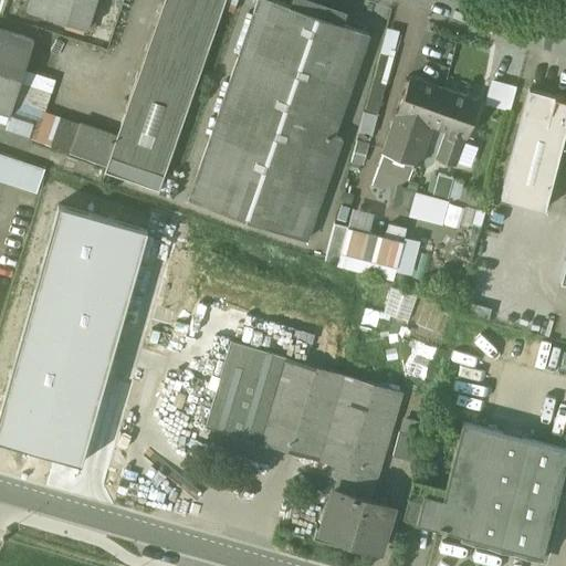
[(29,0),(27,9),(87,28),(95,0),(29,0)]
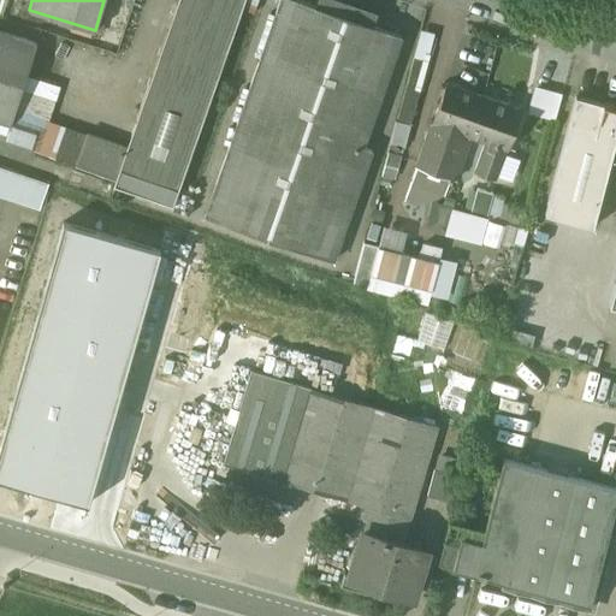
[(178,0),(125,154),(120,170),(179,190),(244,0),(178,0)]
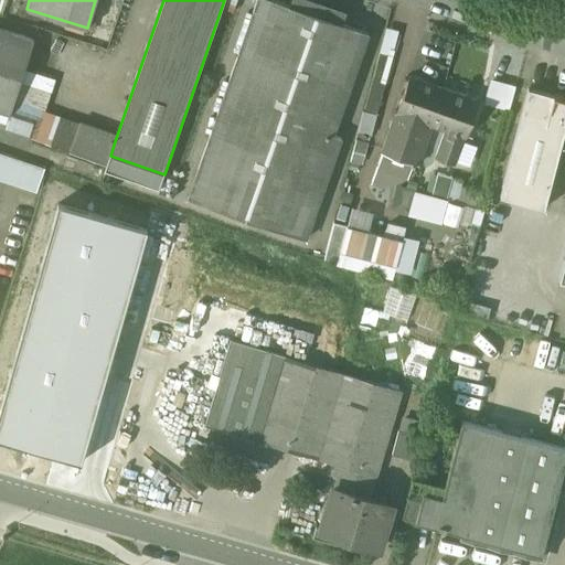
[(270,0),(257,0),(188,199),(306,241),(341,138),(333,136),(369,34),(270,0)]
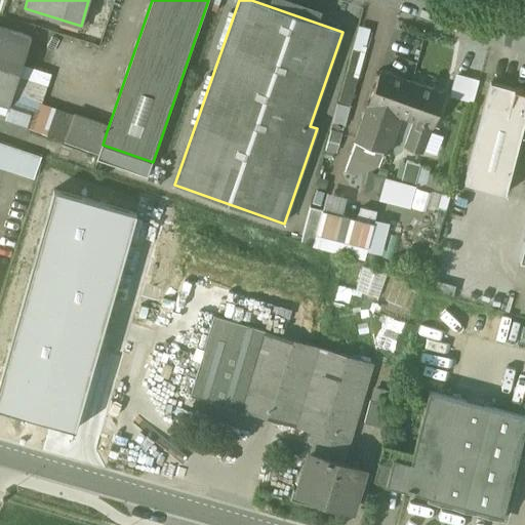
[(298,14),(318,19),(322,9),(301,3),(298,14)]
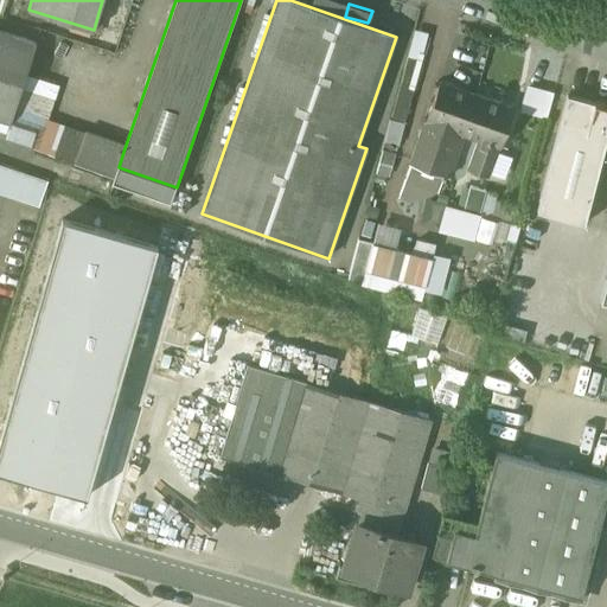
[(36,43),(0,31),(0,121),(10,125),(36,43)]
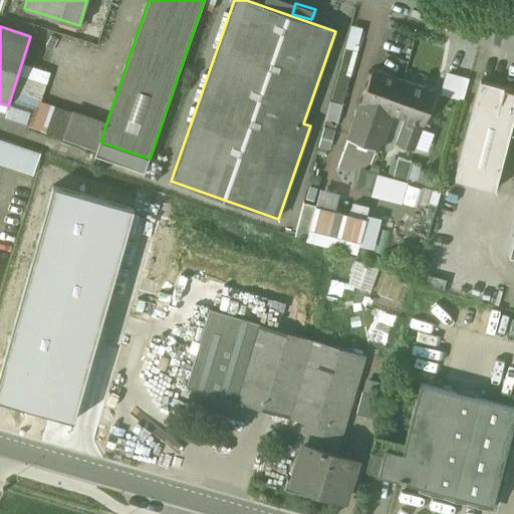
[(345,48),(331,102),(343,105),(356,52),(345,48)]
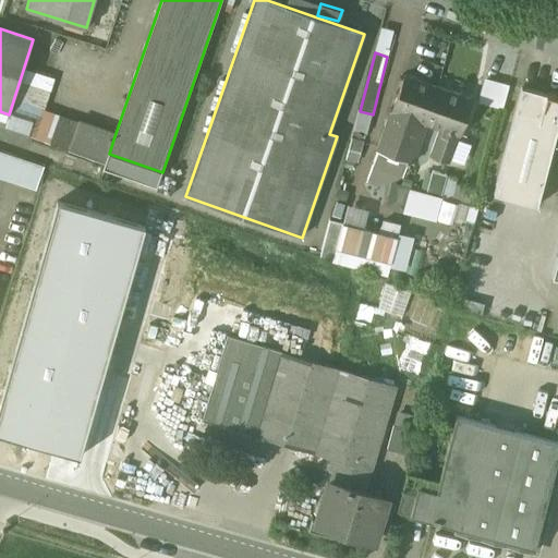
[(110,73),(59,56),(49,85),(100,101),(110,73)]
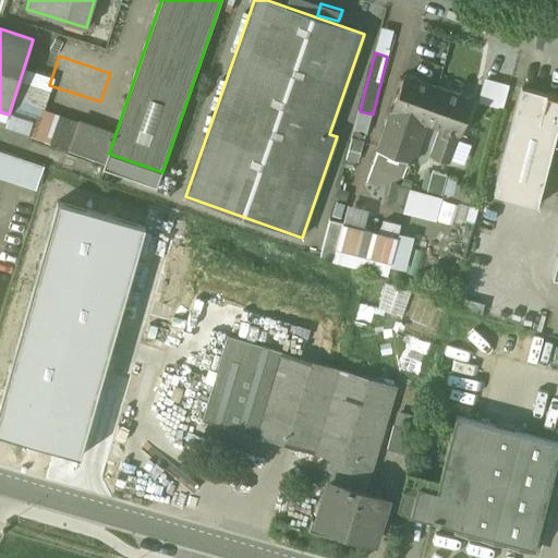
[(437,87),(404,75),(392,110),(392,111),(423,121),(426,122),(437,87)]
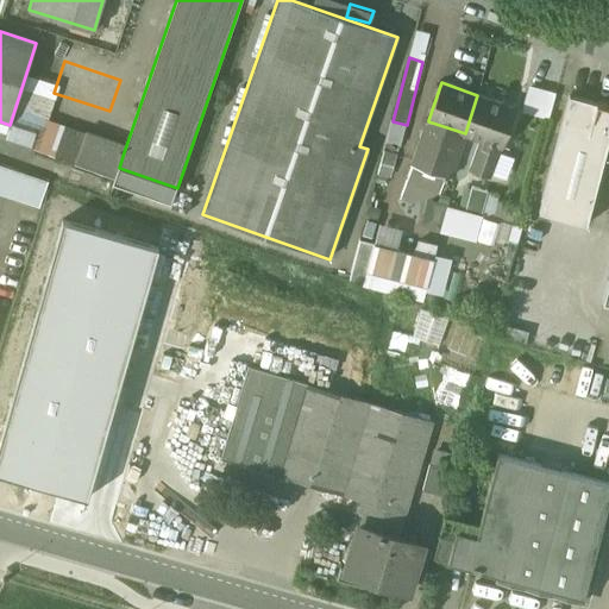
[(550,114),(553,87),(526,85),(522,111),(550,114)]
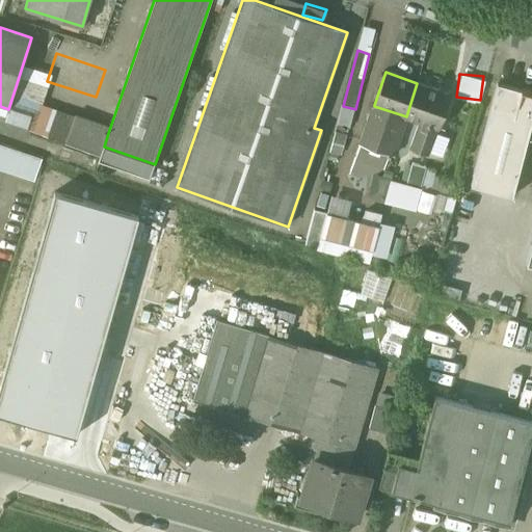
[(450,96),(417,83),(406,116),(420,122),(410,148),(429,155),(437,129),(439,129),(450,96)]
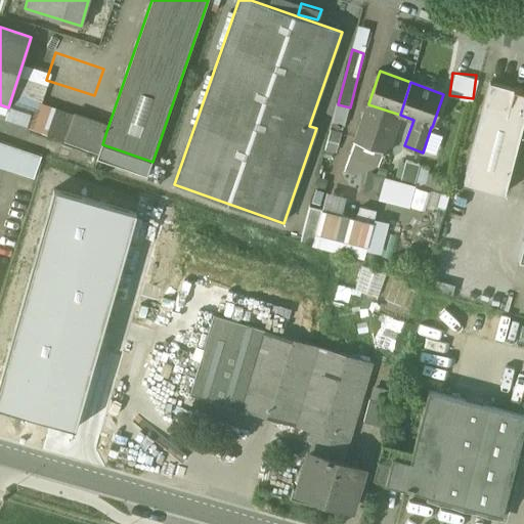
[(523,120),(523,91),(490,83),(464,183),(505,193),(523,120)]
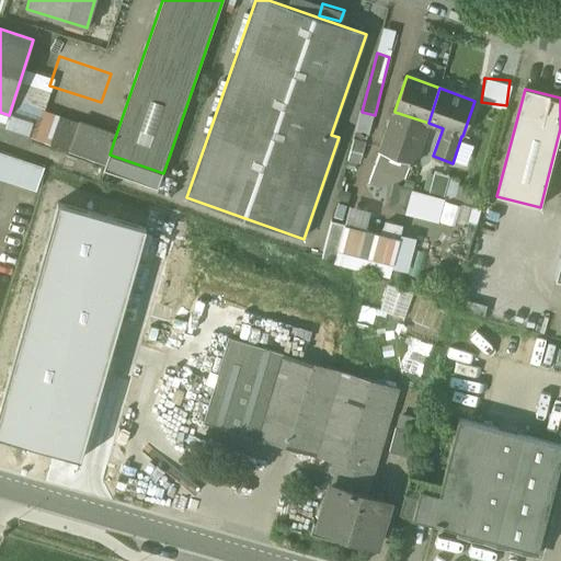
[(425,122),(395,112),(380,151),(411,162),(425,122)]
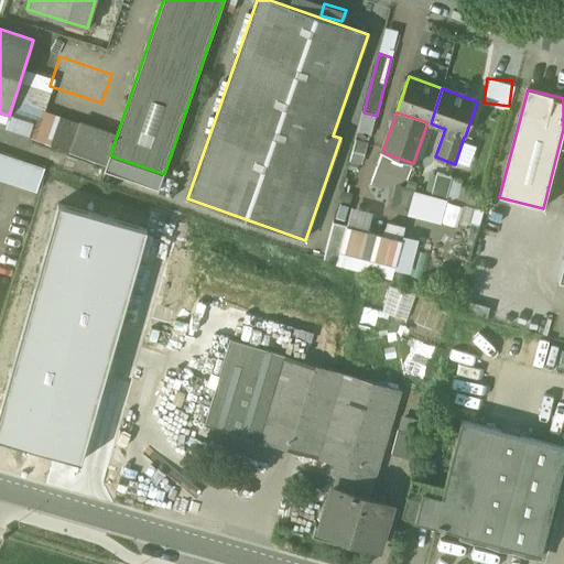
[(78,128),(40,115),(31,140),(69,153),(78,128)]
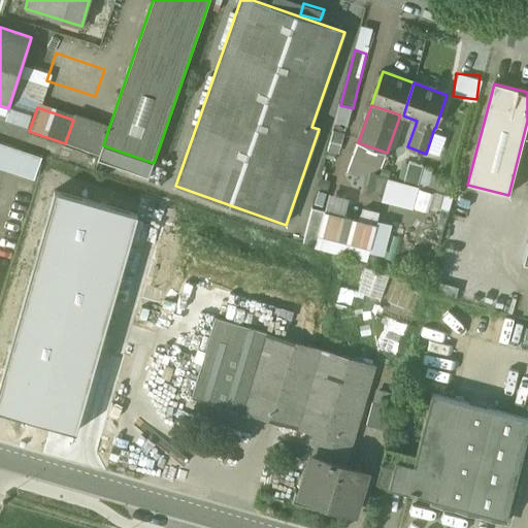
[(107,132),(73,120),(65,143),(99,155),(103,145),(107,132)]
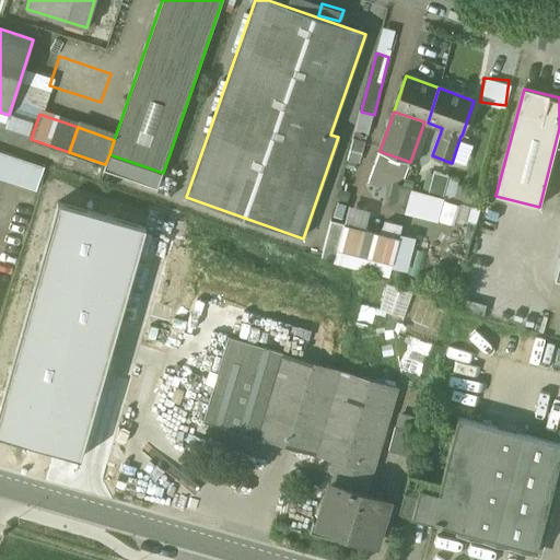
[(45,167),(0,152),(0,178),(36,191),(45,167)]
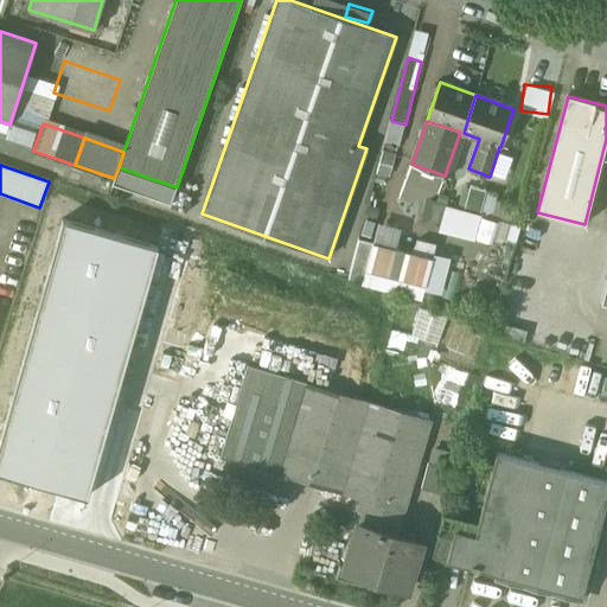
[(177,187),(119,167),(114,178),(113,184),(171,204),(177,187)]
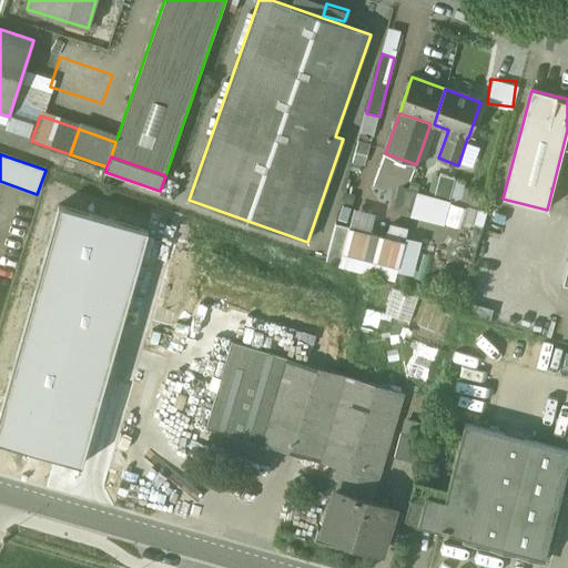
[(439,176),(435,200),(449,203),(455,179),(439,176)]
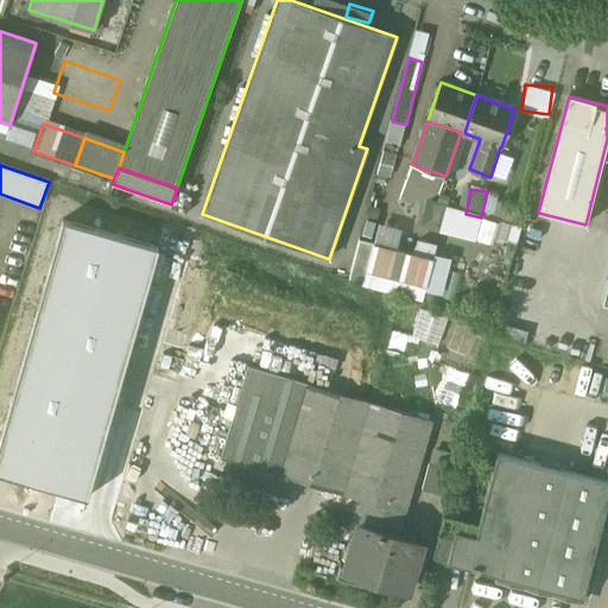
[(419,241),(416,254),(374,244),(367,271),(426,287),(437,246),(419,241)]
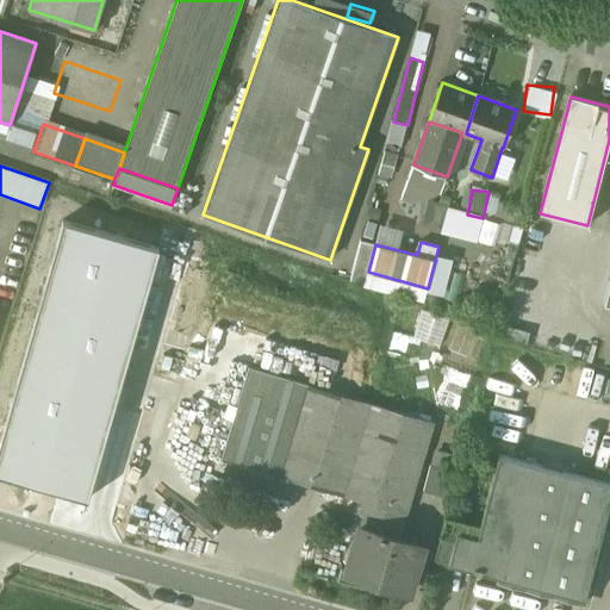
[(436,424),(250,367),(223,460),(368,504),(408,516),(436,424)]
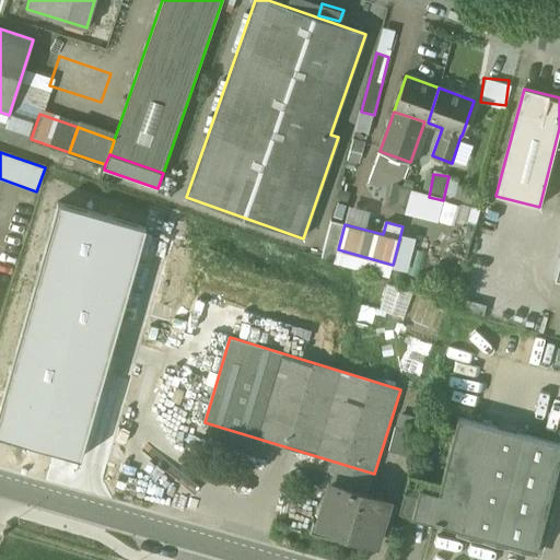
[(488,410),(462,404),(459,413),(485,420),(488,410)]
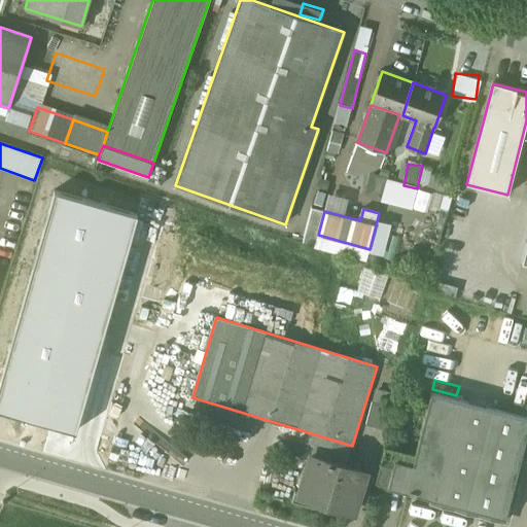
[(526,430),(526,417),(431,392),(413,464),(394,460),(388,487),(430,498),(504,518),(526,430)]
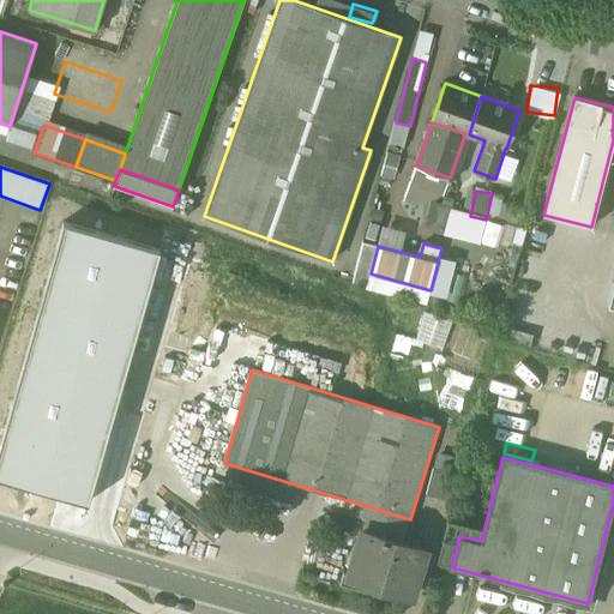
[(461,476),(434,469),(427,495),(453,503),(461,476)]
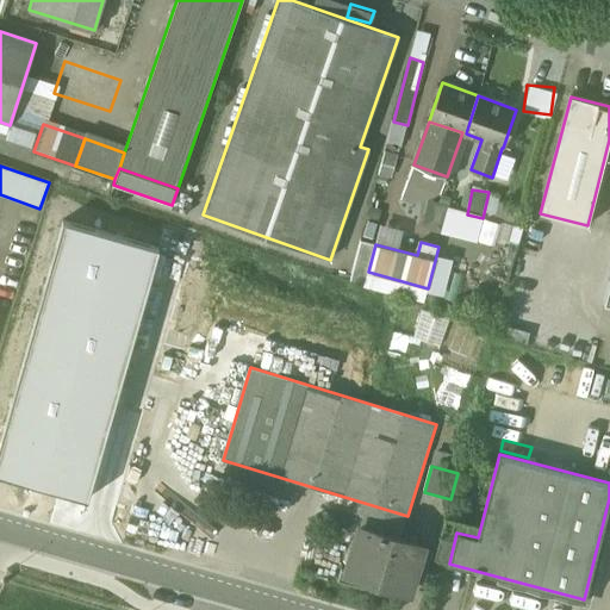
[(408,516),(368,504),(362,527),(402,539),(408,516)]
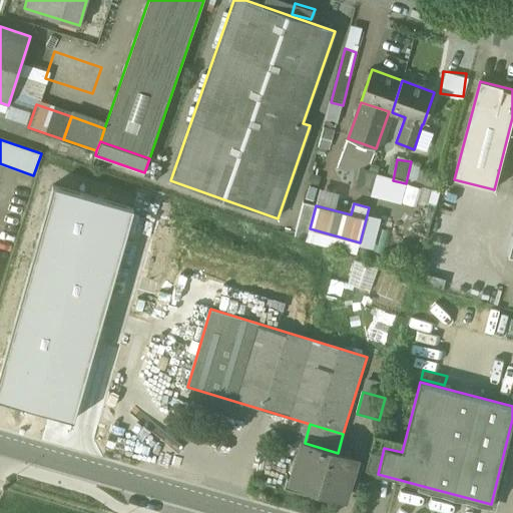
[(338,453),(305,443),(293,481),(305,484),(304,488),(343,500),(356,458),(338,453)]
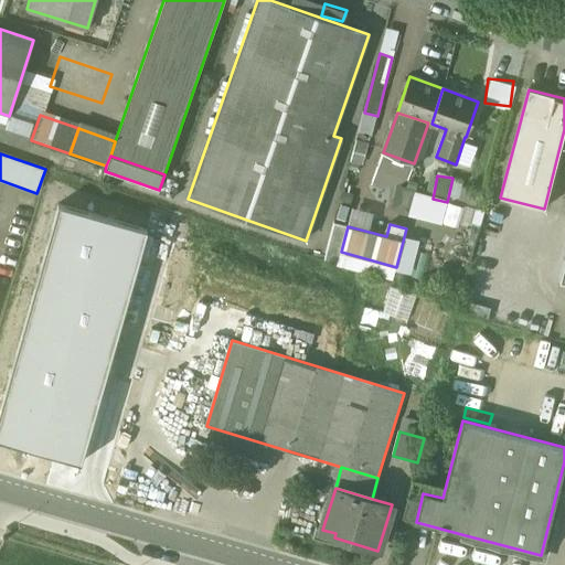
[(411,490),(403,519),(416,522),(423,493),(411,490)]
